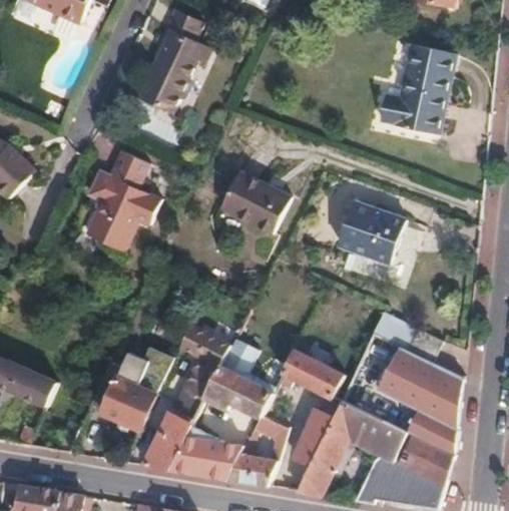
[(13,0),(7,15),(30,26),(39,5),(76,23),(86,0),(13,0)]
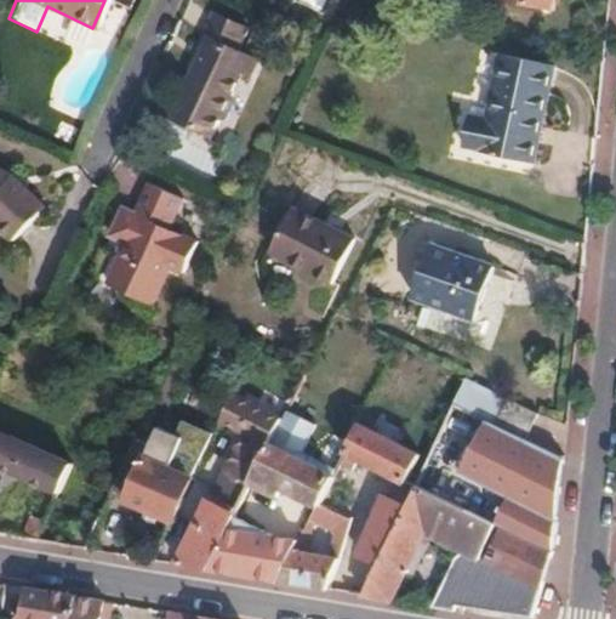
[(488,0),(488,1),(541,10),(543,0),(488,0)]
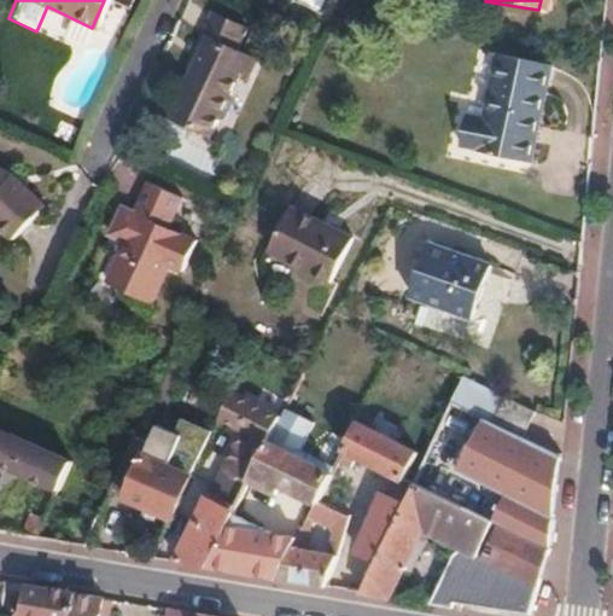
[(200,39),(164,115),(202,133),(231,74),(241,79),(250,60),(228,52),(240,28),(206,12),(196,35),(200,39)]
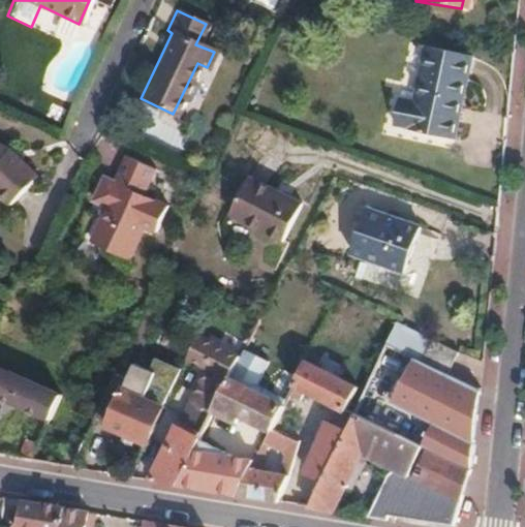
[(397,102),(391,126),(406,129),(405,132),(450,142),(467,62),(423,53),(411,105),(397,102)]
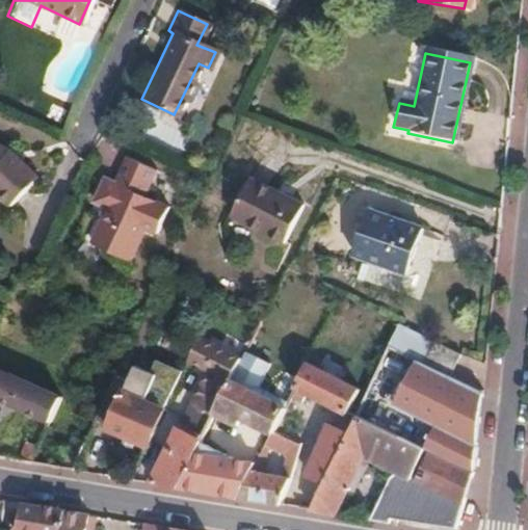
[(0,199),(5,205),(30,179),(3,149),(0,147),(0,199)]
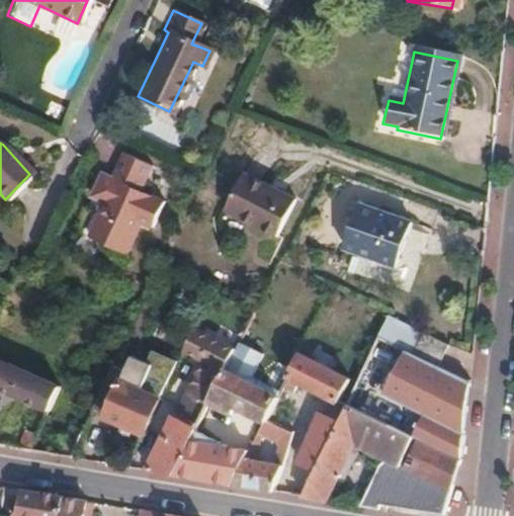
[(83,237),(114,251),(130,216),(132,217),(138,220),(147,224),(158,199),(134,188),(145,163),(117,152),(106,175),(104,176),(95,172),(85,196),(98,202),(83,237)]
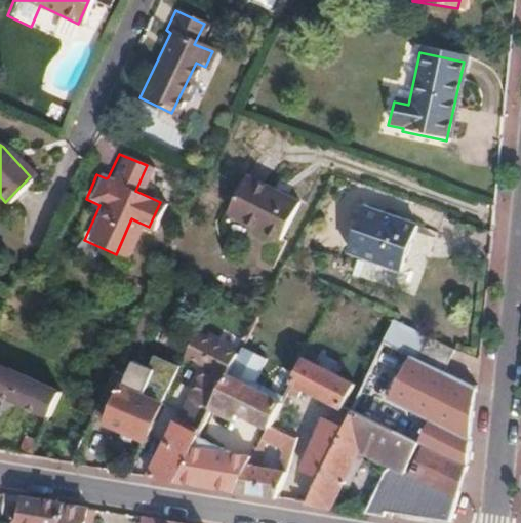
[(242,176),(223,212),(273,239),(275,238),(293,203),(244,177),(242,176)]
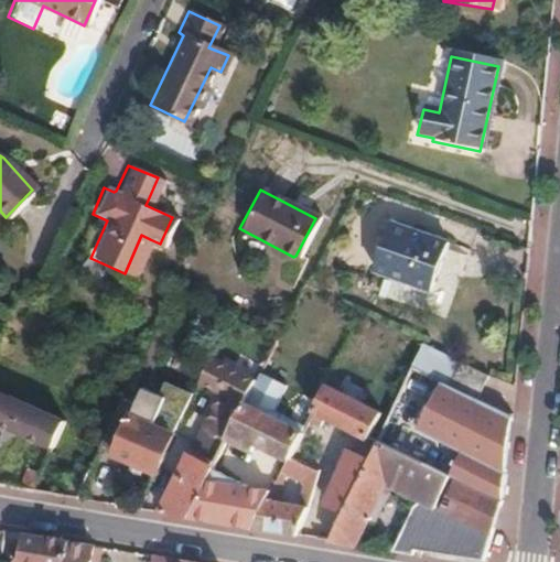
[(367,272),(384,279),(375,300),(435,324),(463,254),(444,247),(386,224),(367,272)]
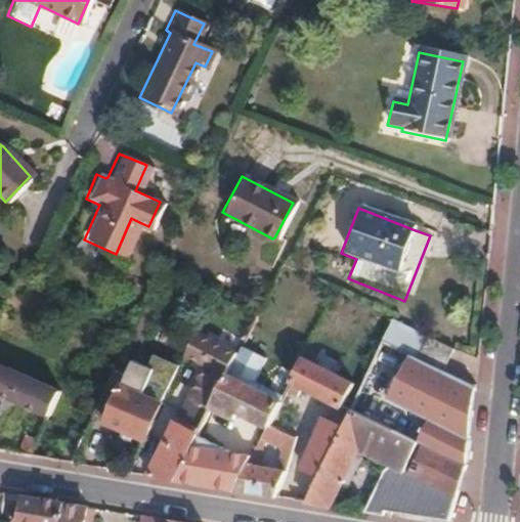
[(131,218),(116,254),(124,257),(139,222),(133,219),(131,218)]
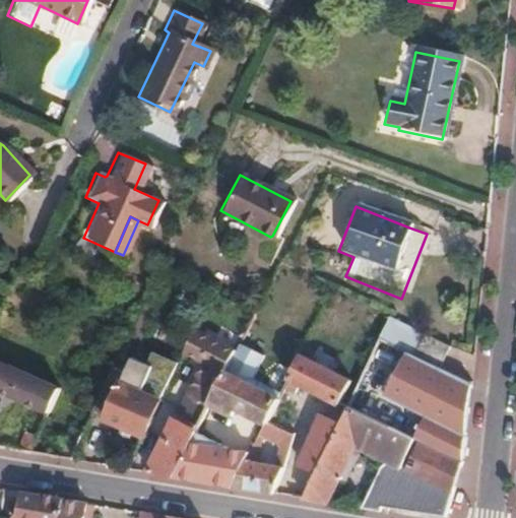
[(422,333),(411,353),(420,359),(439,369),(450,348),(422,333)]
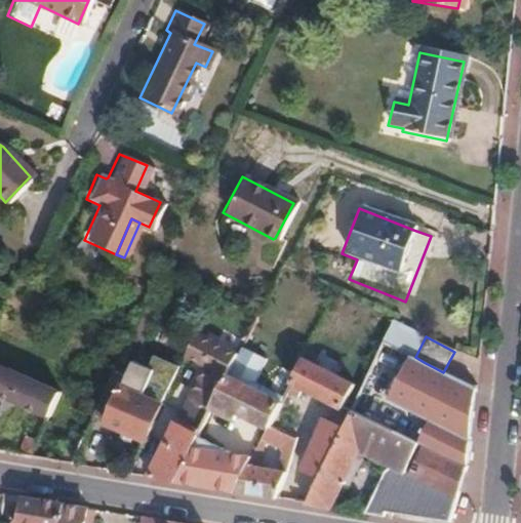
[(424,362),(415,357),(381,340),(358,384),(358,385),(400,405),(424,362)]
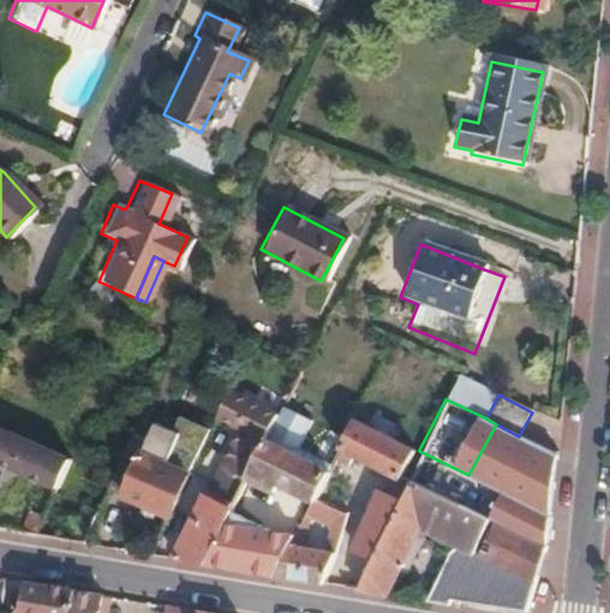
[(350,420),(390,438),(395,428),(354,409),(350,420)]
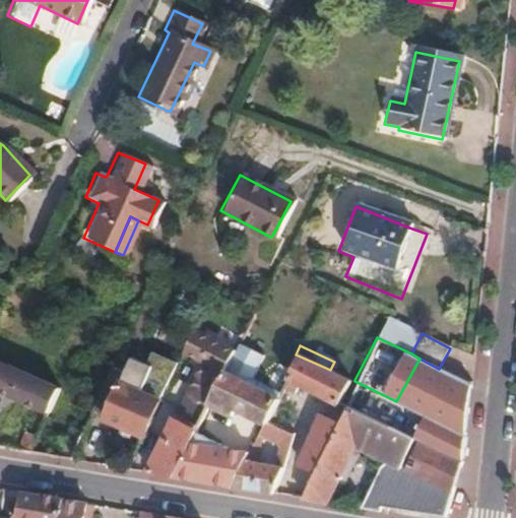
[(296,354),(283,376),(335,400),(347,378),(330,370),(296,354)]
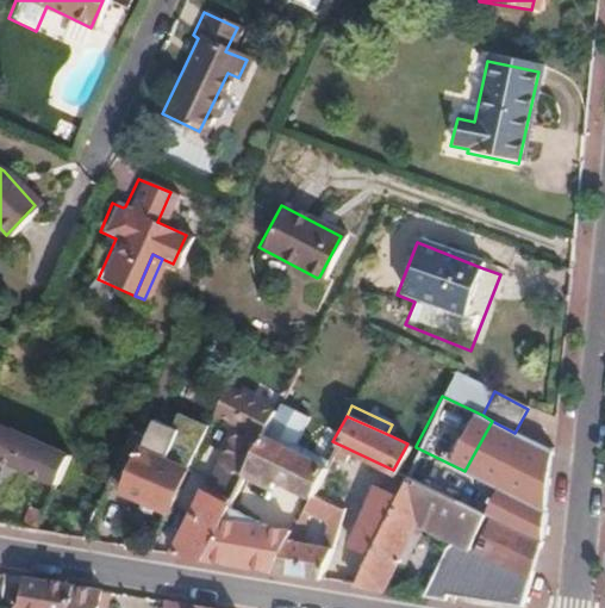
[(0,457),(54,481),(66,453),(0,422),(0,457)]
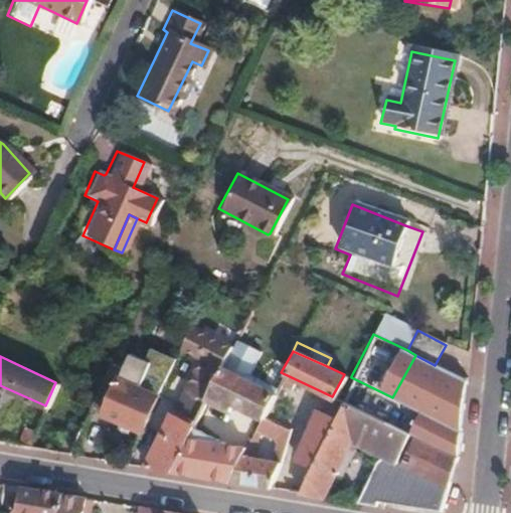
[(166,415),(142,466),(168,471),(192,421),(204,397),(219,366),(202,357),(176,409),(172,409),(169,415),(166,415)]
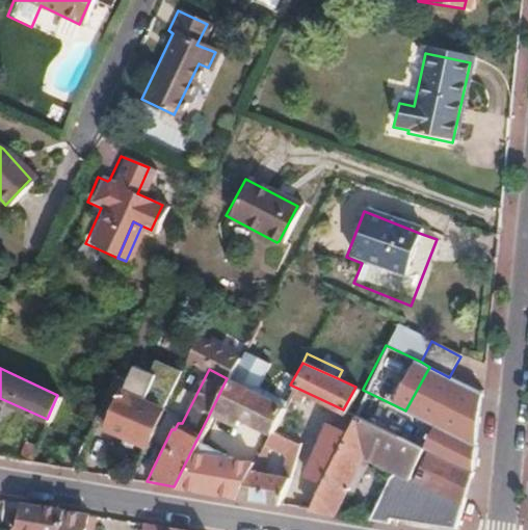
[(94,420),(144,443),(162,407),(156,404),(141,398),(149,381),(131,373),(128,380),(114,374),(94,420)]
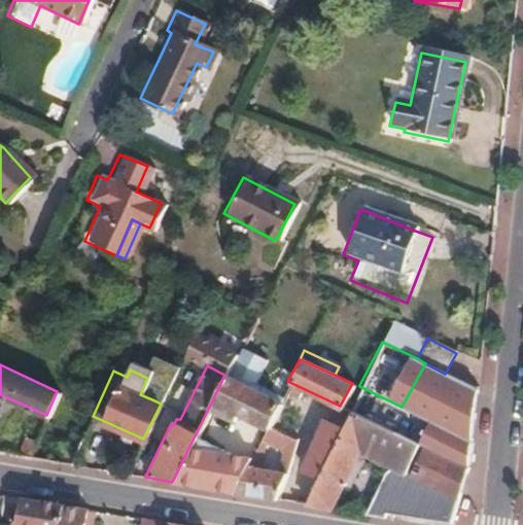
[(162,384),(168,387),(173,378),(164,374),(160,383),(162,384)]
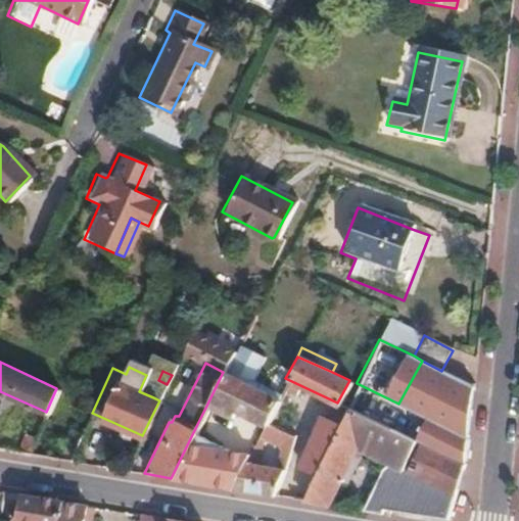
[(223,372),(207,404),(224,413),(230,415),(235,408),(264,422),(276,397),(223,372)]
